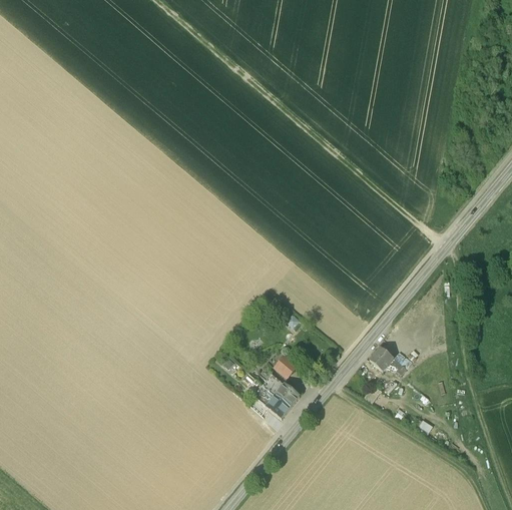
[(395,358),(381,347),(370,360),(376,365),(374,367),(377,369),(379,367),(384,371),(395,358)]
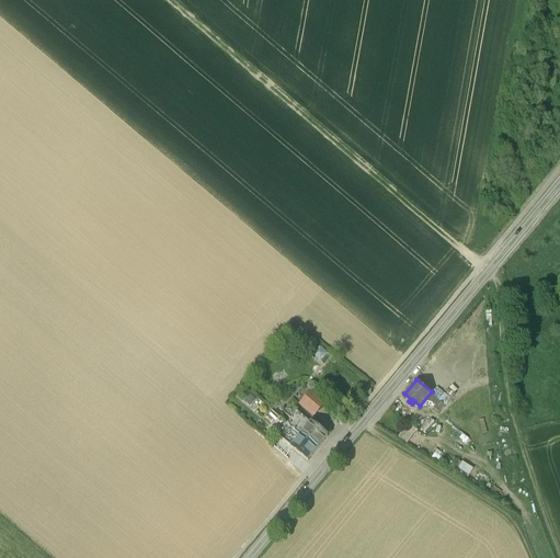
[(319,406),(308,397),(304,403),(313,412),(319,406)]
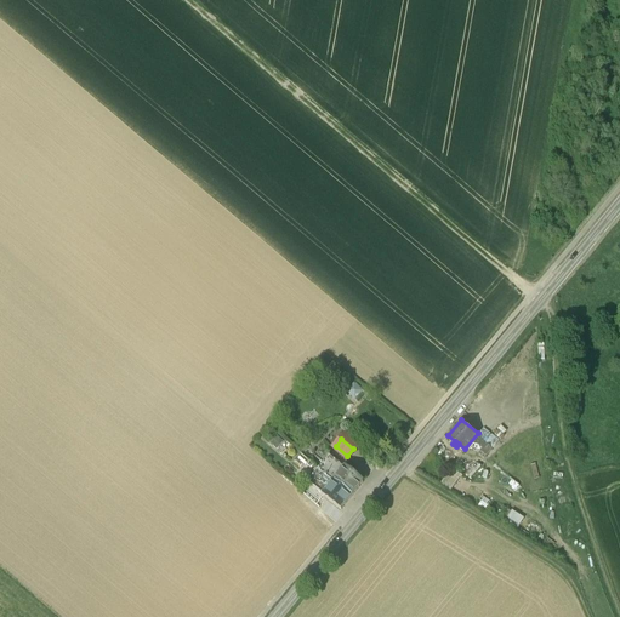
[(487,440),(481,447),(487,452),(493,445),(487,440)]
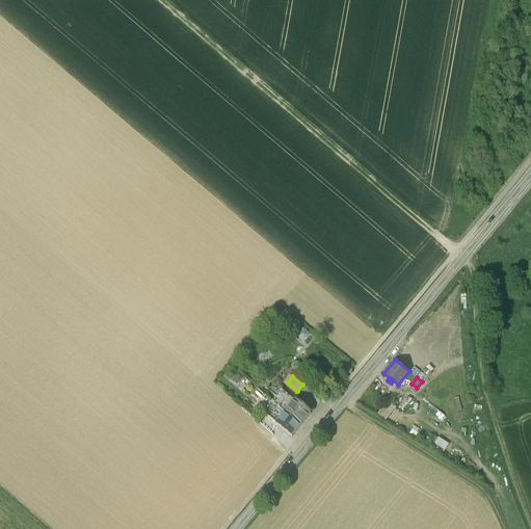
[(283,392),(275,401),(282,406),(289,398),(291,395),(285,389),(283,392)]
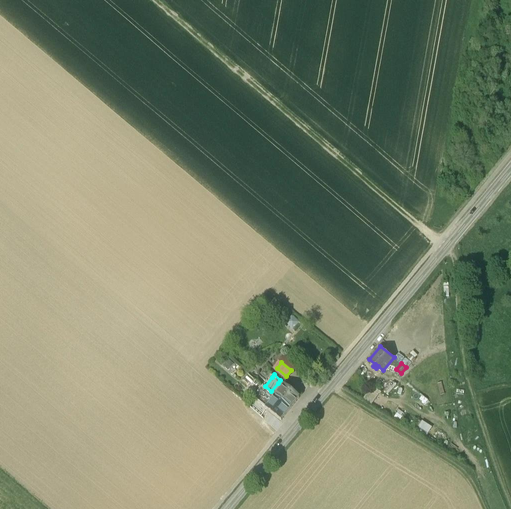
[(282,387),(276,395),(291,406),(300,395),(285,384),(282,387)]
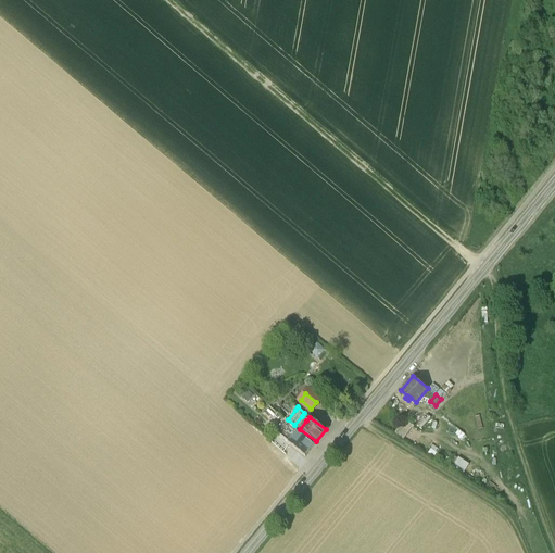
[(393,430),(403,436),(412,423),(402,417),(393,430)]
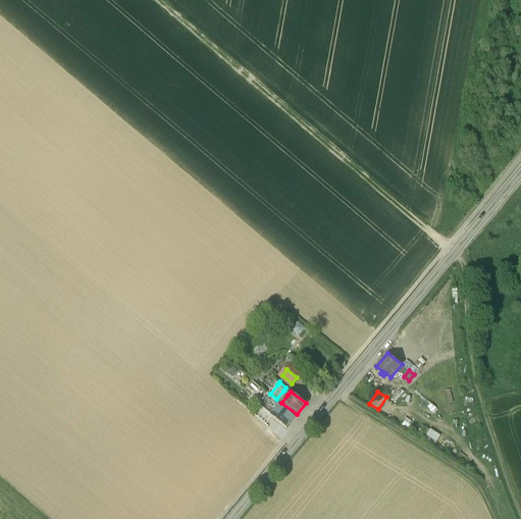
[(262,404),(261,405),(268,410),(276,399),(270,394),(263,402),(262,404)]
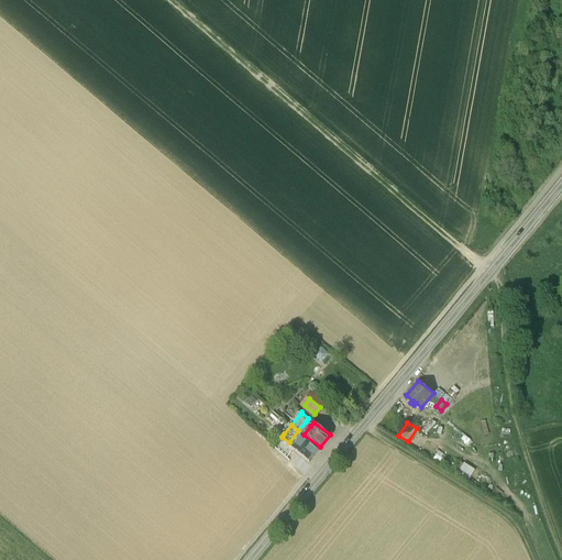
[(320,447),(304,435),(294,447),(310,459),(320,447)]
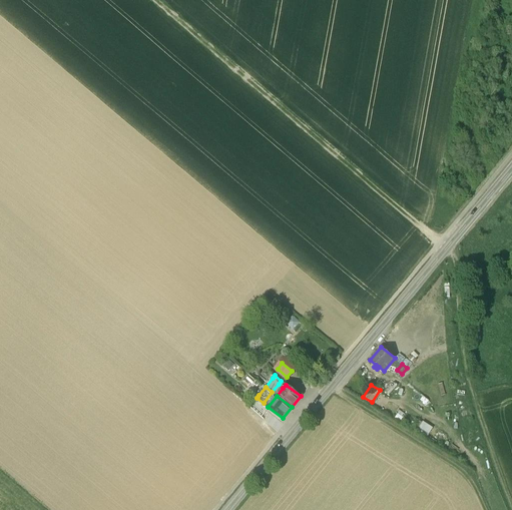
[(427,434),(433,425),(423,418),(417,426),(427,434)]
